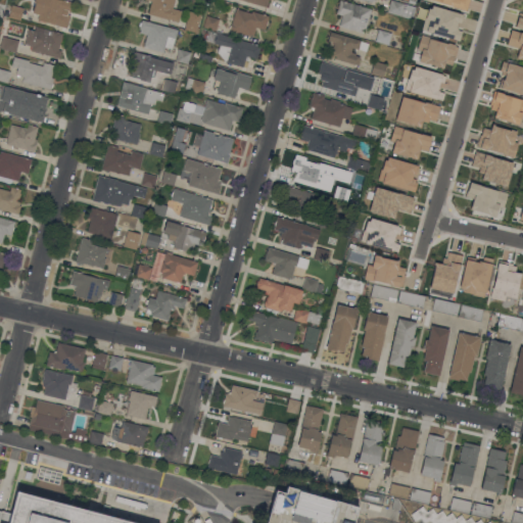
[(38,18),(39,13),(36,12),(39,2),(35,1),(35,0),(64,0),(73,2),(69,11),(65,10),(60,26),(38,18)]
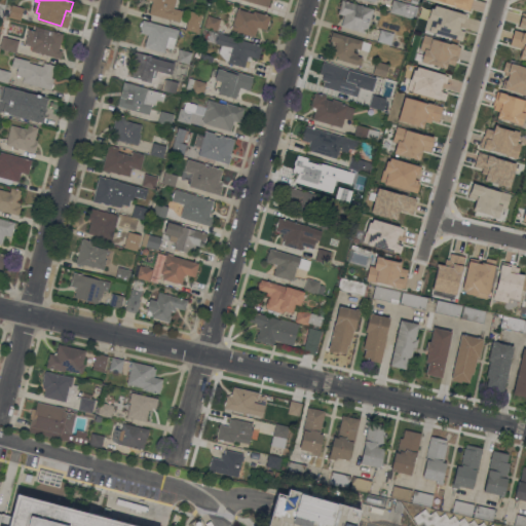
[(175,0),(174,8),(177,8),(174,20),(149,13),(153,0),(175,0)]
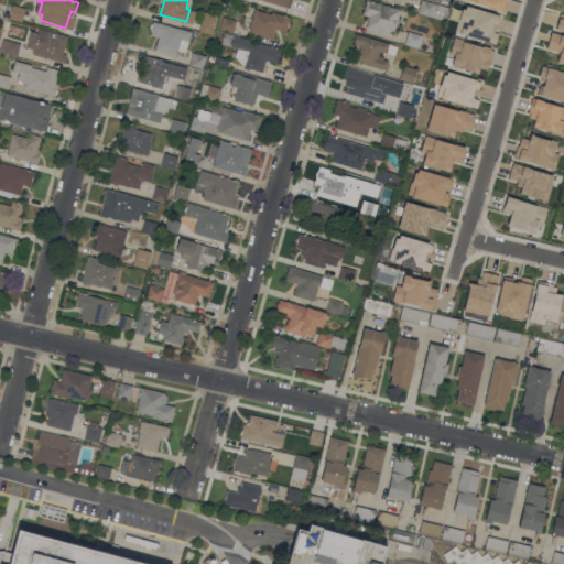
[(393,35),(366,28),(367,24),(366,24),(367,21),(368,21),(369,15),(362,14),(366,0),(370,0),(401,9),(393,35)]
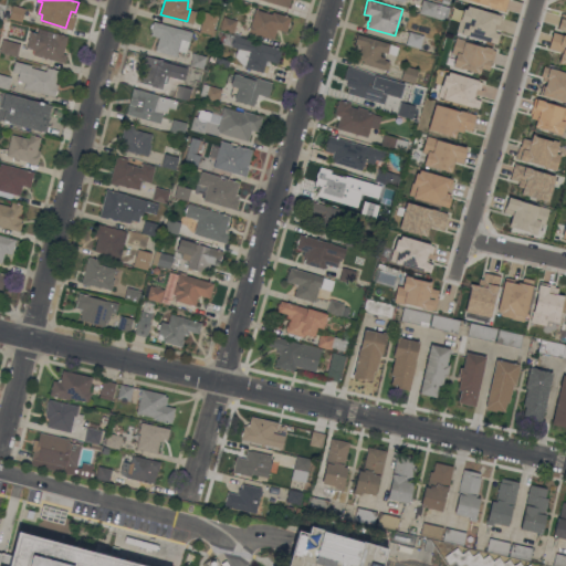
[(447,20),(419,13),(422,0),(427,0),(450,7),(447,20)]
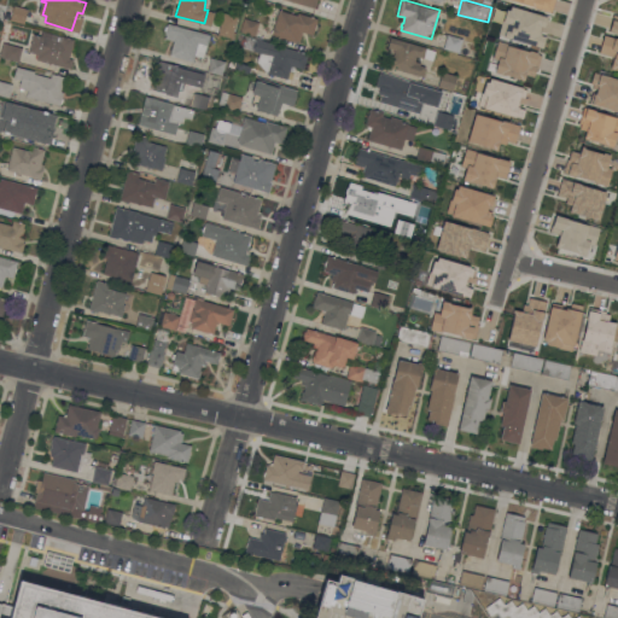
[(509,0),(551,12),(553,0),(509,0)]
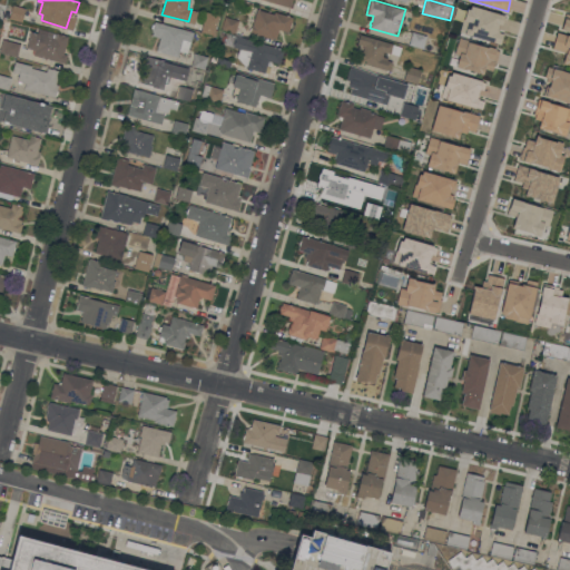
[(12,5),(26,8),(22,21),(9,18),(12,5)]
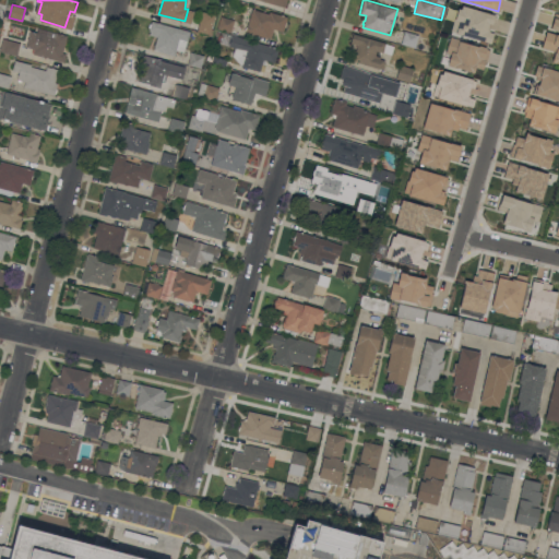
[(494,15),(458,4),(449,32),(489,44),(492,32),(489,31),(494,15)]
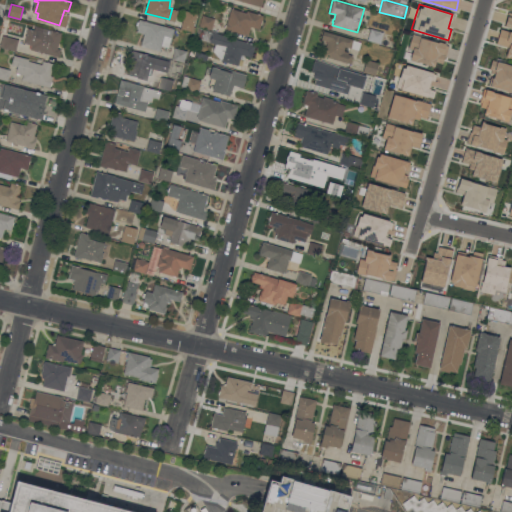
[(246,12),(247,10),(264,15),(260,29),(251,26),(248,34),(246,33),(246,35),(225,29),(231,8),(246,12)]
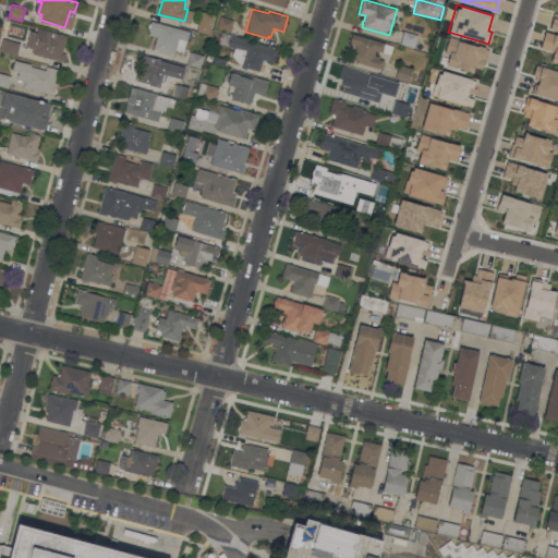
[(215,14),(209,34),(197,31),(202,12),(215,14)]
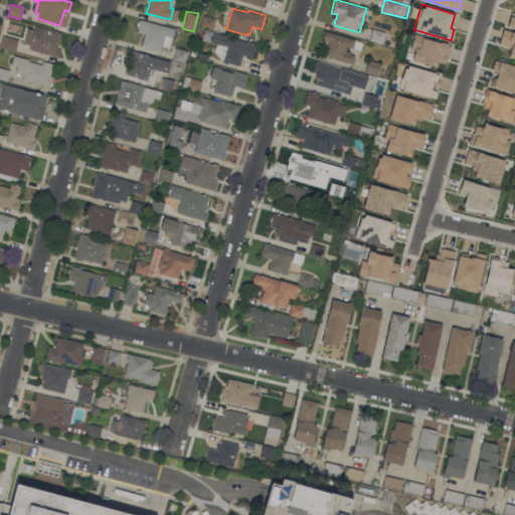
[(216,18),(213,29),(200,26),(203,14),(216,18)]
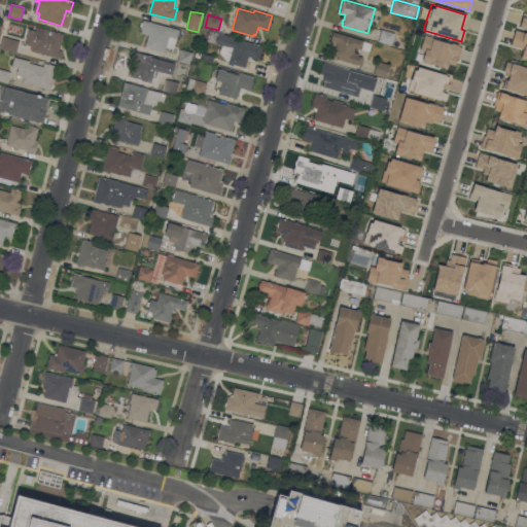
[(526,28),(526,18),(521,16),(518,26),(526,28)]
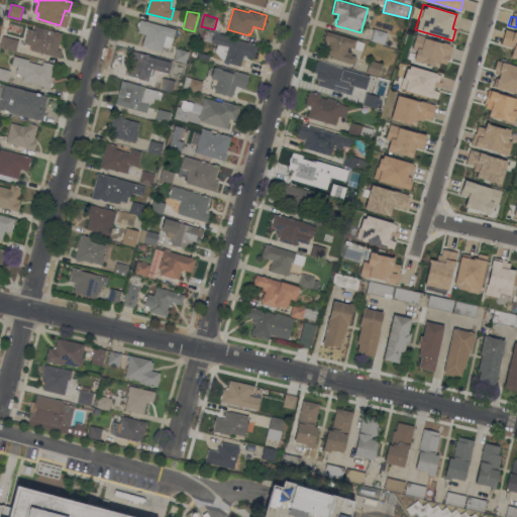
[(140,19),(176,28),(174,37),(166,35),(162,52),(142,46),(146,33),(138,31),(139,28),(138,27),(138,25),(137,24),(138,22),(139,21),(140,19)]
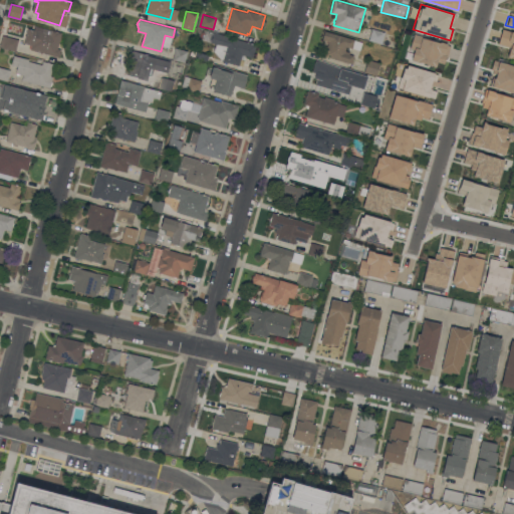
[(30,49),(30,48),(29,48),(30,44),(24,42),(28,27),(43,31),(44,27),(61,32),(57,48),(60,48),(58,56),(30,49)]
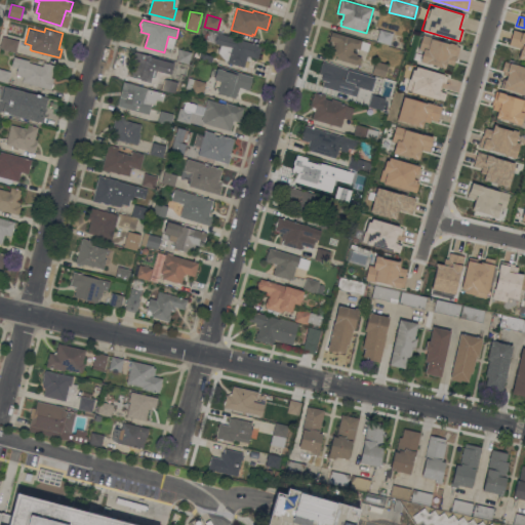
[(380,29),(393,33),(390,45),(376,41),(380,29)]
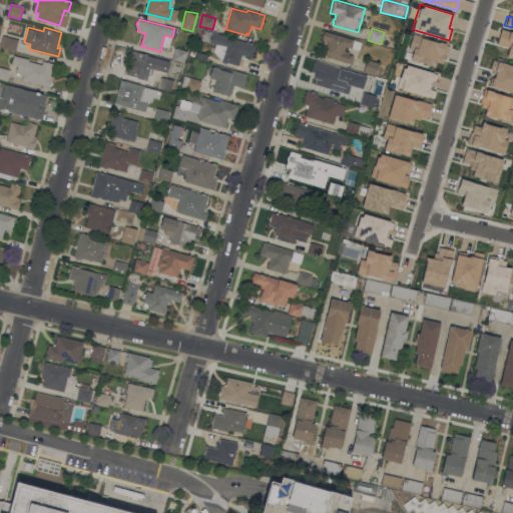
[(325,30),(354,39),(354,40),(362,42),(359,50),(346,46),(345,51),(349,52),(349,54),(354,55),(352,60),(353,60),(352,63),(351,62),(351,64),(324,56),(325,53),(324,53),(326,45),(327,45),(328,44),(327,43),(326,42),(326,40),(322,39),(325,30)]
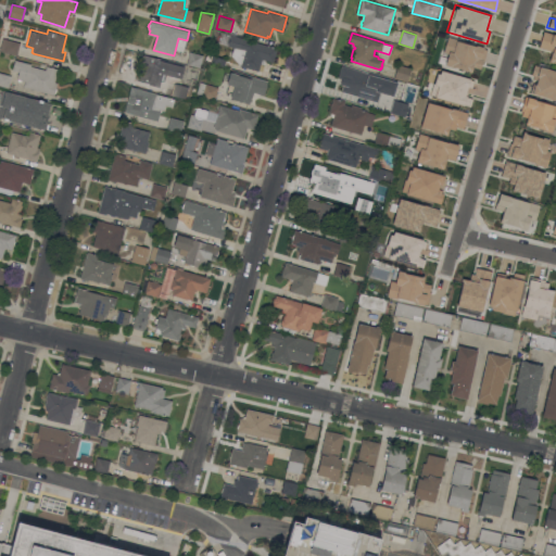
[(555,64),(555,36),(541,33),(538,48),(551,51),(547,63),(555,64)]
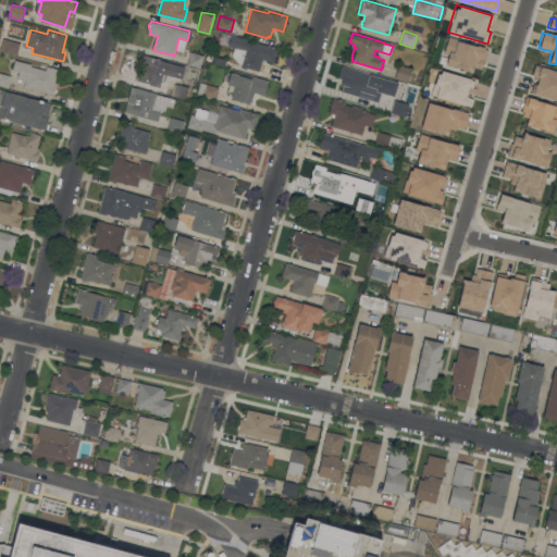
[(277,48),(273,62),(265,59),(264,63),(261,62),(259,71),(239,65),(240,63),(238,63),(232,56),(234,48),(229,46),(232,34),(277,48)]
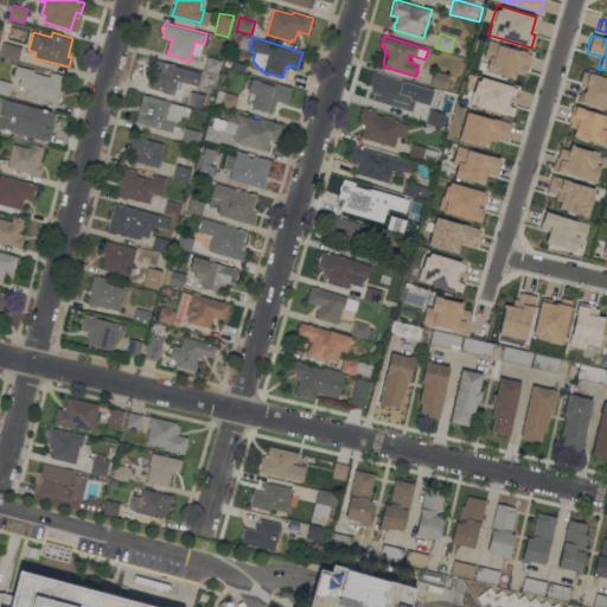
[(0,55),(0,50),(2,42),(23,46),(19,59),(0,55)]
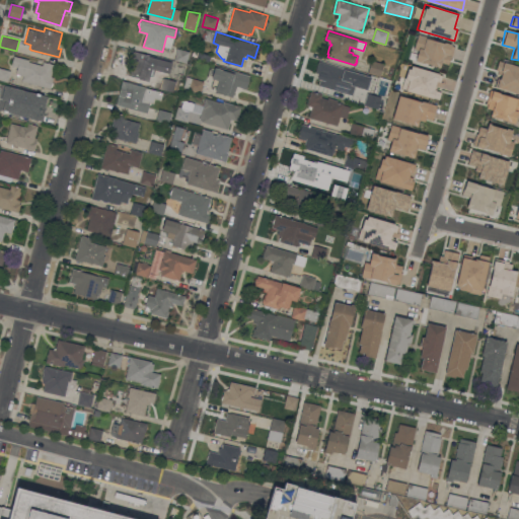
[(449,65),(453,45),(416,35),(413,50),(417,51),(414,61),(439,67),(440,63),(449,65)]
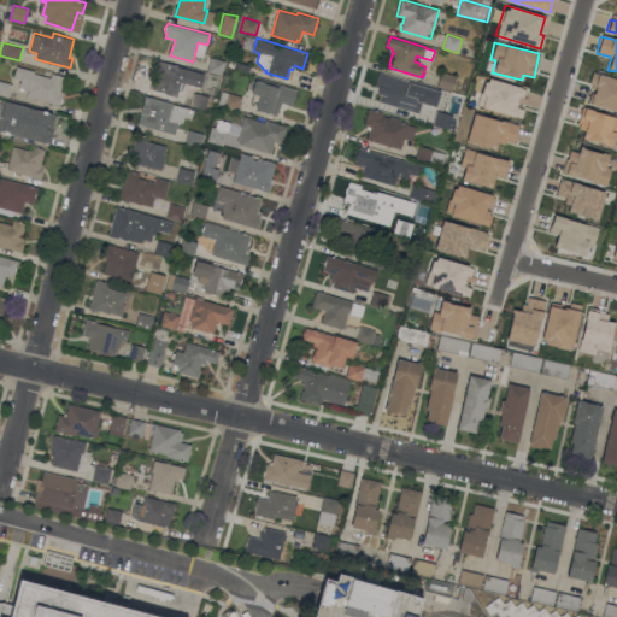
[(253,59),(252,62),(253,62),(251,72),(248,72),(248,74),(234,69),(238,56),(253,59)]
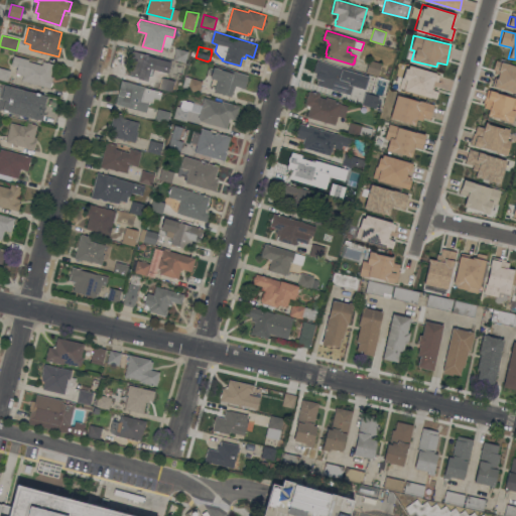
[(176,47),(189,51),(186,63),(173,59),(176,47)]
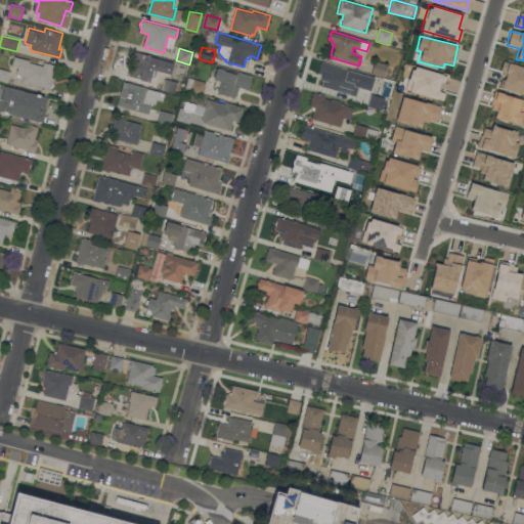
[(153,78),(151,77),(151,79),(150,79),(149,81),(129,76),(129,75),(128,75),(129,69),(131,70),(133,61),(129,60),(132,50),(173,61),(170,73),(155,70),(154,76),(153,78)]
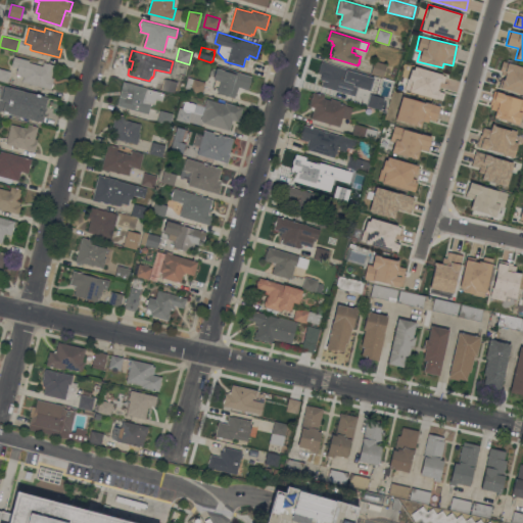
[(24,76),(16,75),(18,66),(12,65),(14,55),(30,59),(29,61),(43,65),(44,61),(54,64),(51,77),(54,78),(53,82),(53,84),(53,87),(51,88),(51,89),(22,81),(24,76)]
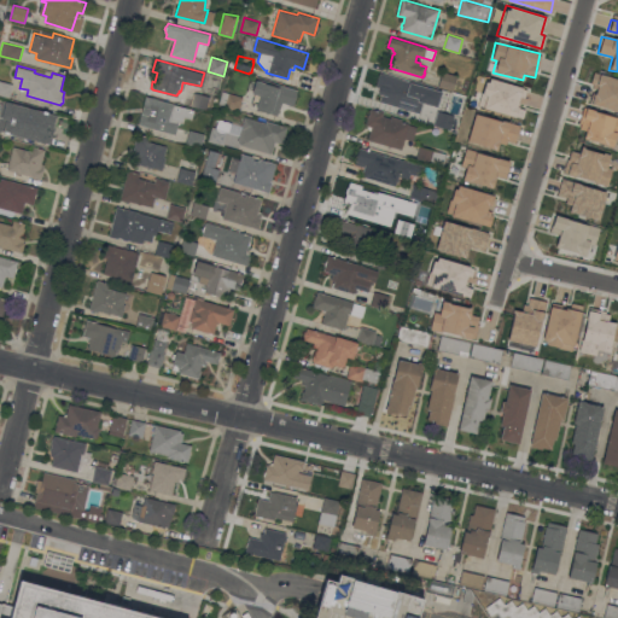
[(438,87),(442,71),(456,76),(453,91),(438,87)]
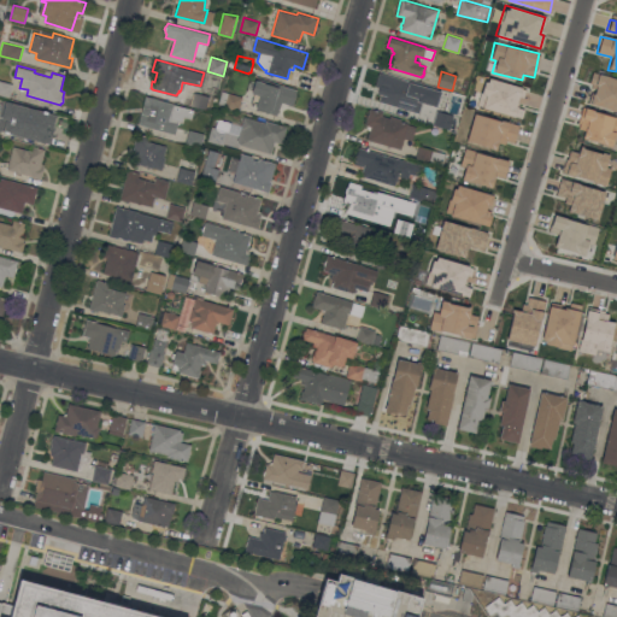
[(422,84),(421,86),(447,93),(446,100),(448,100),(446,109),(424,103),(423,105),(418,103),(416,111),(382,101),(386,89),(376,87),(380,74),(422,84)]
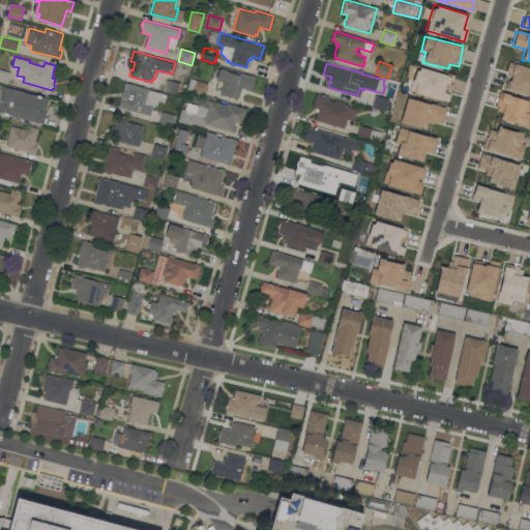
[(529,67),(507,63),(505,75),(508,76),(505,90),(529,95),(529,67)]
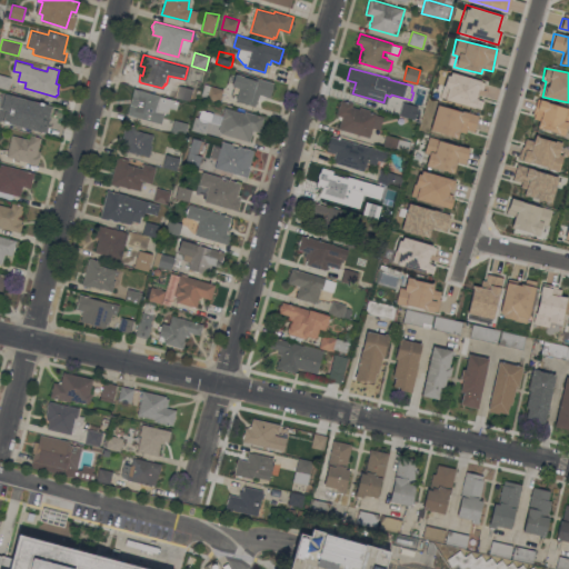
[(480,109),(482,100),(477,99),(482,81),(447,71),(439,98),(480,109)]
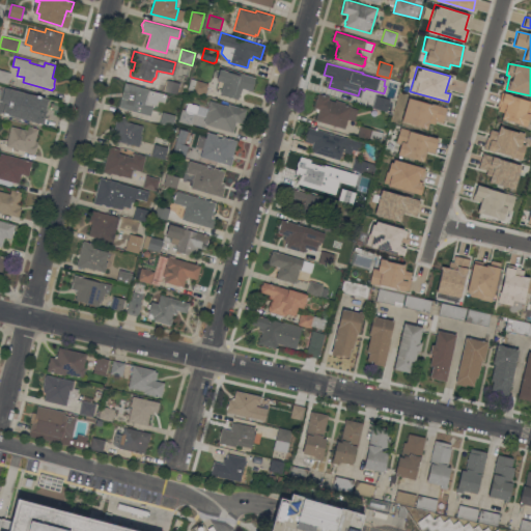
[(0,68),(11,73),(8,84),(0,82),(0,68)]
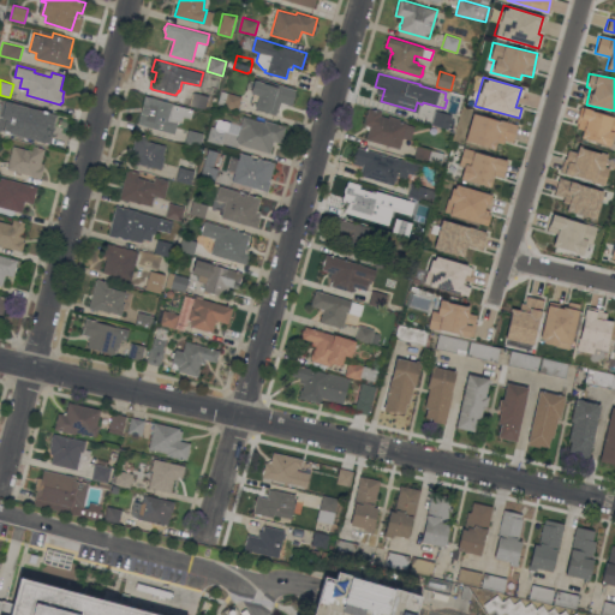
[(297,89),(292,106),(282,102),(281,108),(278,107),(276,114),(255,108),(256,106),(254,106),(255,103),(250,101),(254,94),(250,93),(255,79),(260,81),(260,79),(297,89)]
